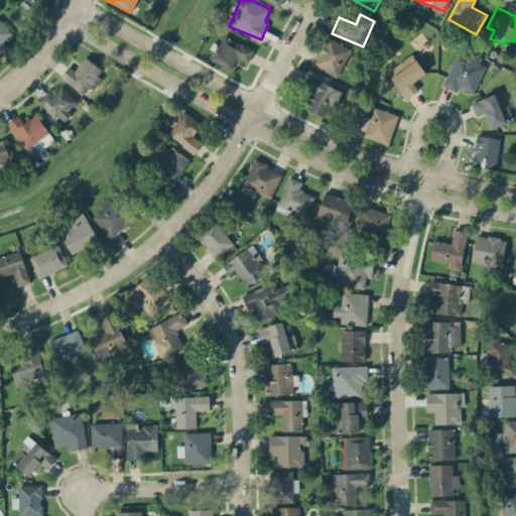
[(0,52),(8,45),(4,40),(12,33),(0,19),(0,52)]
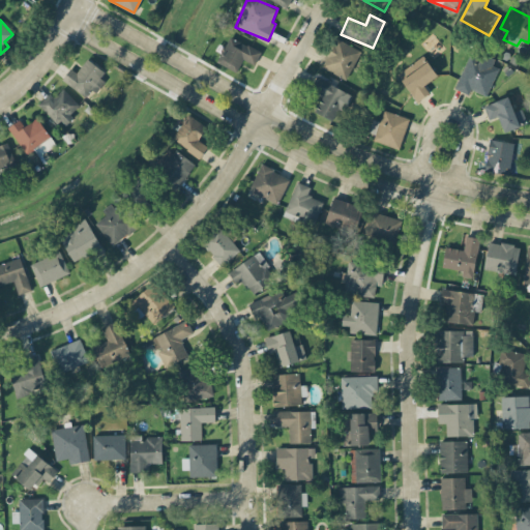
[(216,61),(236,72),(243,59),(254,65),(261,52),(230,35),(216,61)]
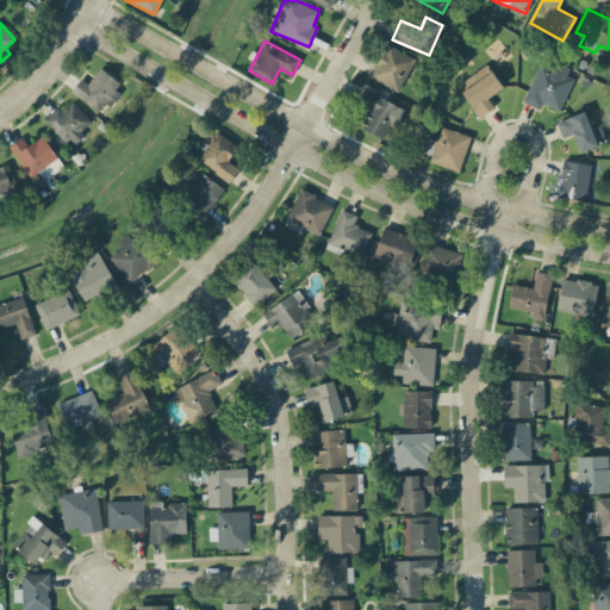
[(414,56),(385,45),(372,79),(400,91),(414,56)]
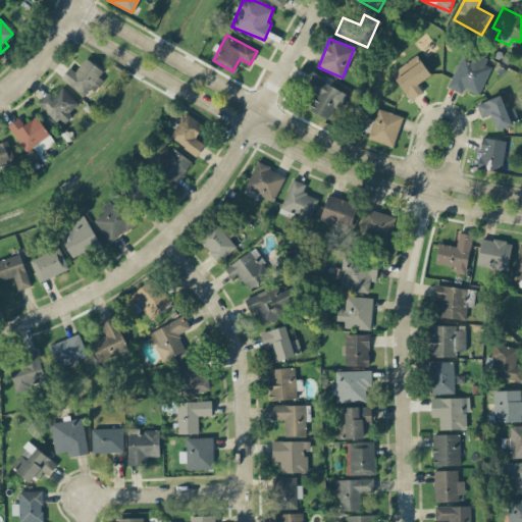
[(448,86),(461,93),(464,87),(478,94),(491,67),(484,64),(488,56),(467,46),(448,86)]
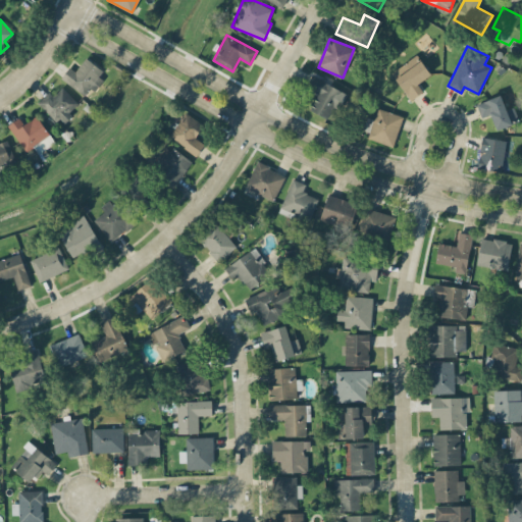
[(430,74),(416,55),(392,72),(411,100),(423,91),(418,85),(430,74)]
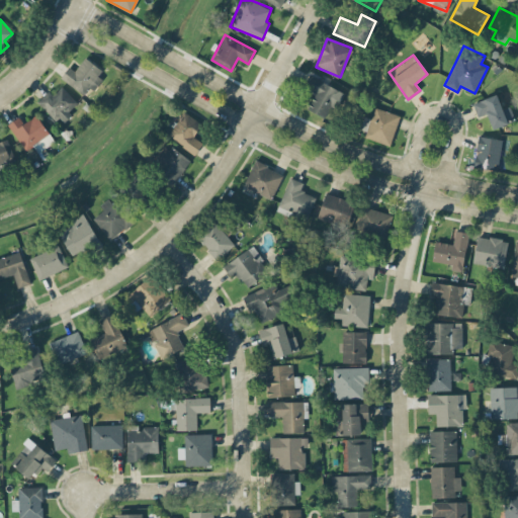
[(69,66),(61,77),(85,96),(104,72),(85,57),(75,71),(69,66)]
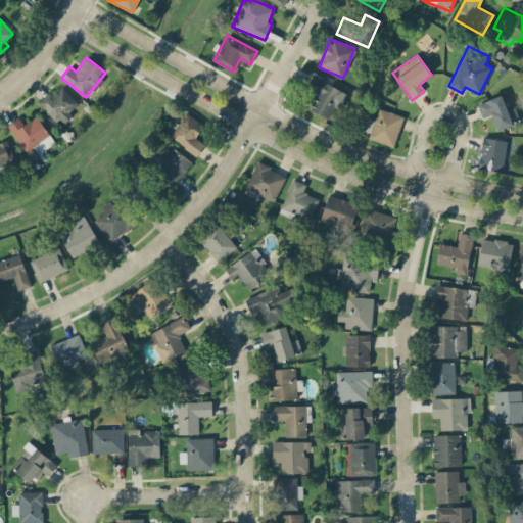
[(306,87),(319,93),(311,109),(331,121),(346,92),(313,76),(306,87)]
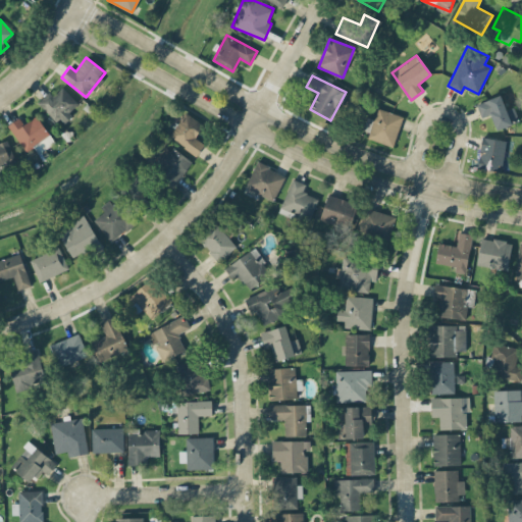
[(61,125),(72,115),(69,111),(77,103),(62,87),(53,95),(49,91),(39,101),(61,125)]
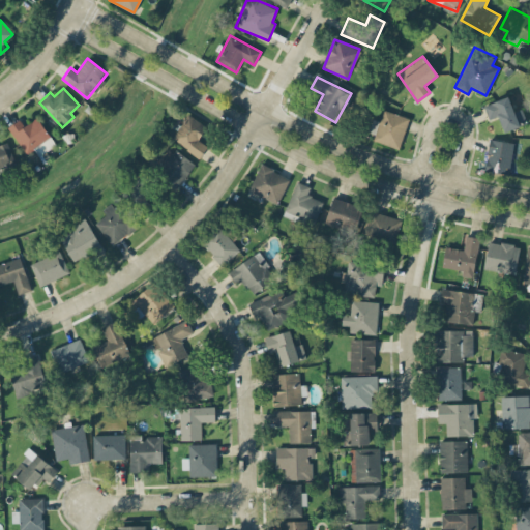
[(527,123),(522,109),(513,111),(508,96),(483,105),(489,119),(499,116),(504,131),(527,123)]
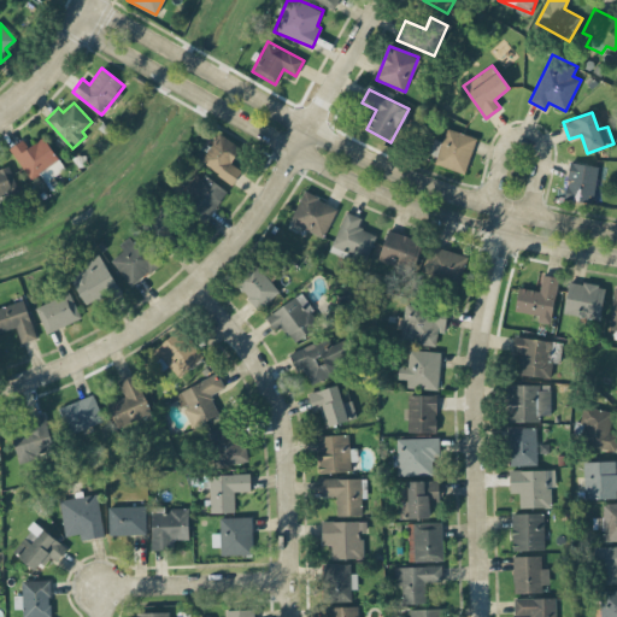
[(476,136),(446,128),(441,141),(434,139),(428,159),(465,171),(476,136)]
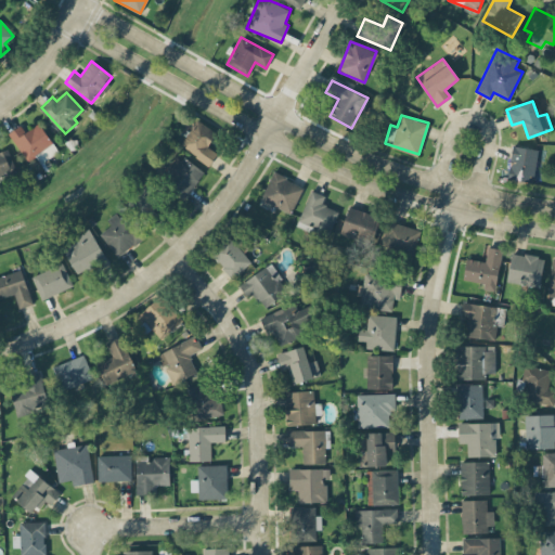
[(208,146),(217,133),(196,120),(180,145),(210,165),(218,153),(208,146)]
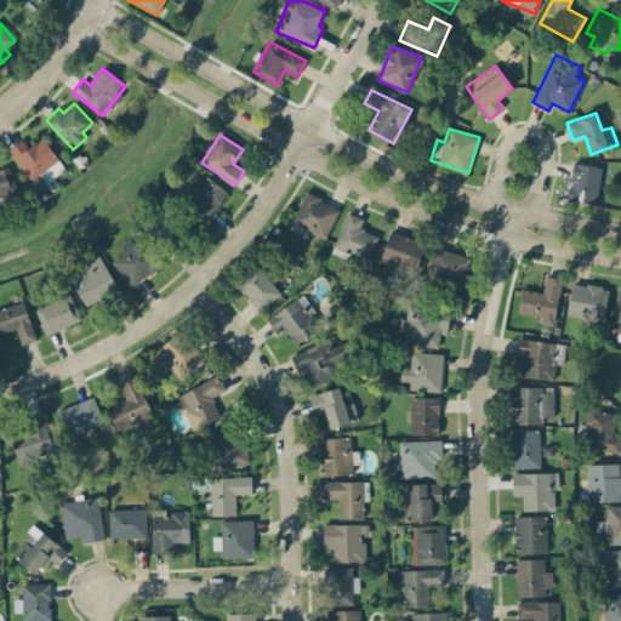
[(40,175),(46,183),(66,169),(43,137),(28,148),(23,140),(9,149),(32,181),(40,175)]
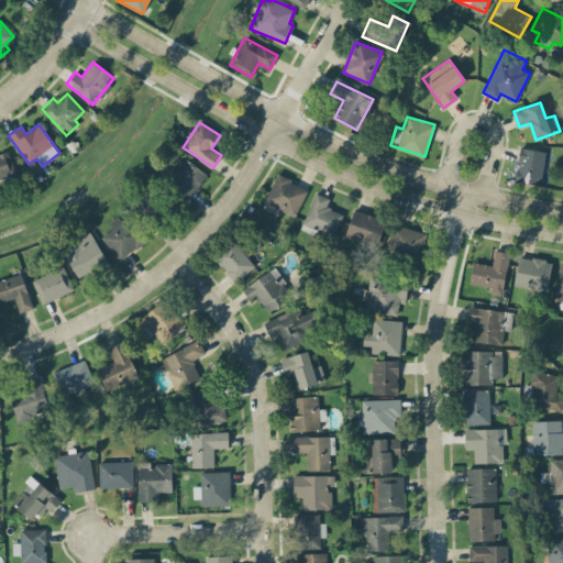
[(541,184),(545,151),(519,148),(516,181),(541,184)]
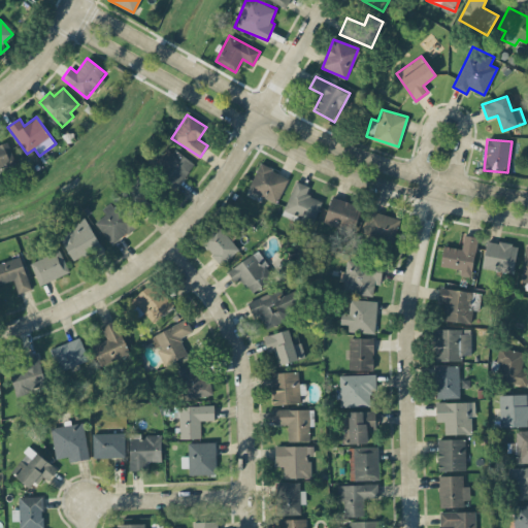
[(8,141),(0,143),(0,168),(15,164),(8,141)]
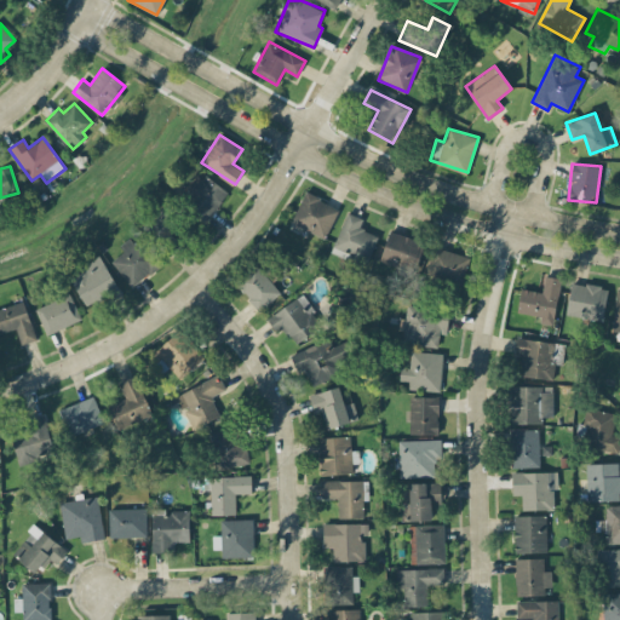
[(228,191),(200,173),(181,202),(208,220),(228,191)]
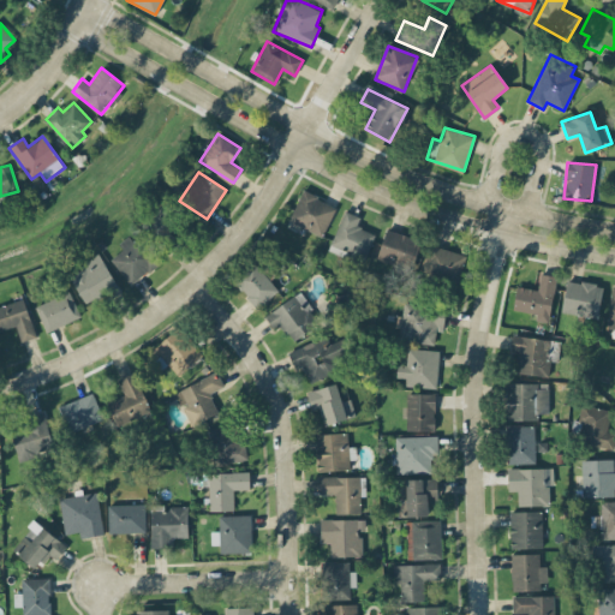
[(290,221),(323,236),(336,206),(302,191),(290,221)]
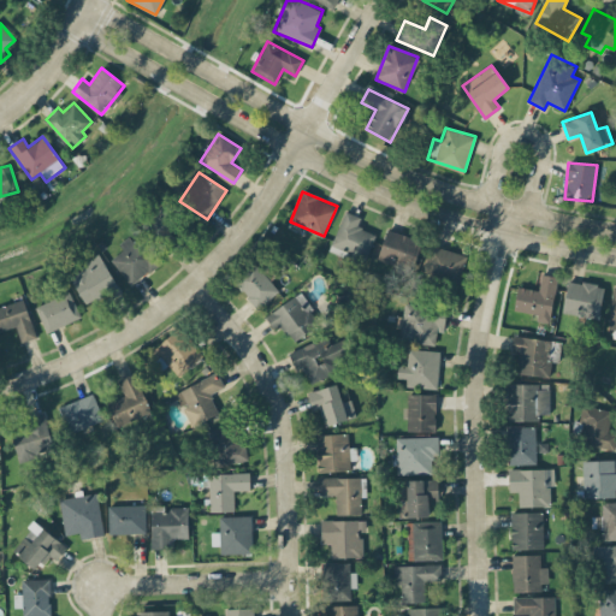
[(164,240),(178,220),(159,206),(144,226),(164,240)]
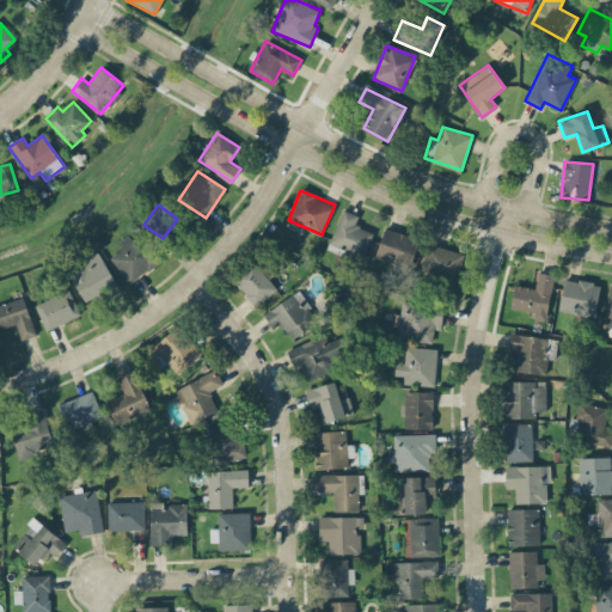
[(357,215),(343,209),(328,246),(362,261),(373,232),(354,225),(357,215)]
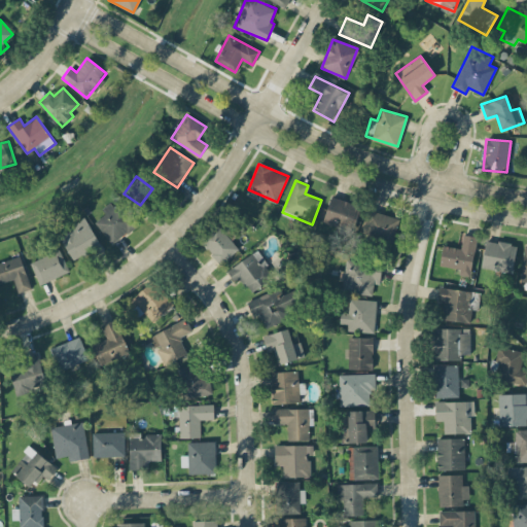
[(361,207),(331,196),(322,221),(352,232),(361,207)]
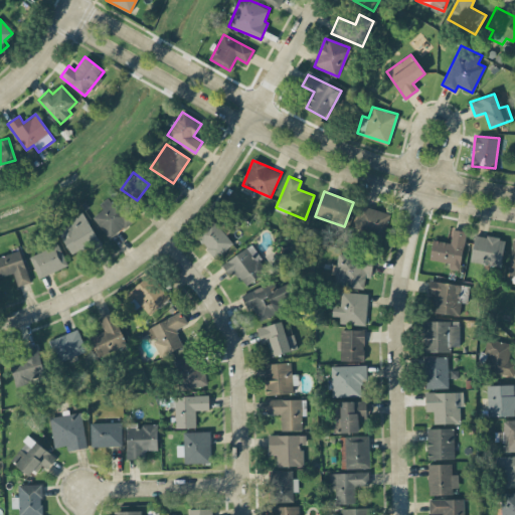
[(104,208),(93,217),(110,238),(132,220),(111,194),(100,204),(104,208)]
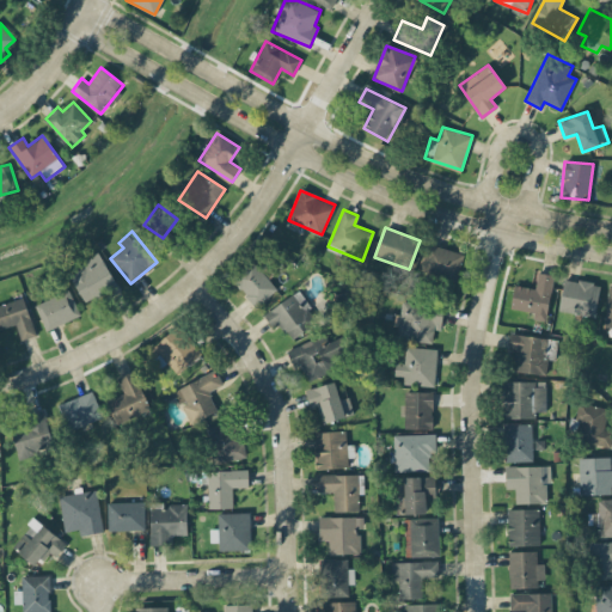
[(458,279),(463,251),(427,245),(422,273),(458,279)]
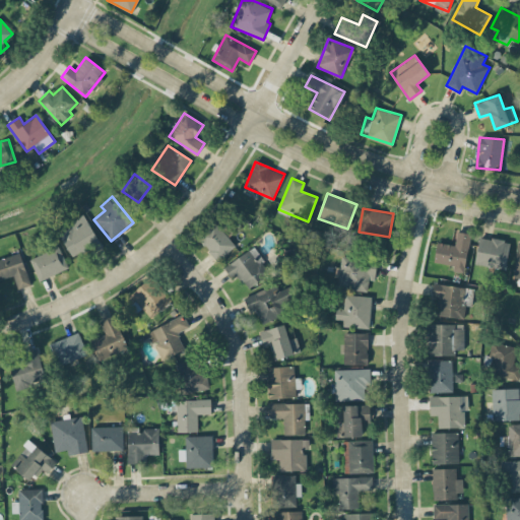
[(70,256),(98,245),(85,214),(69,220),(71,228),(60,232),(70,256)]
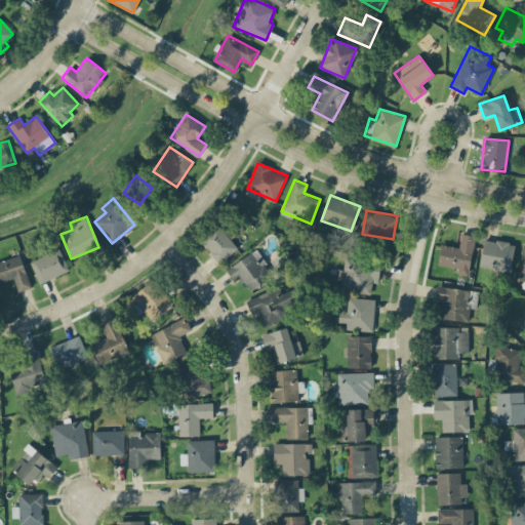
[(199,237),(217,264),(237,249),(218,224),(199,237)]
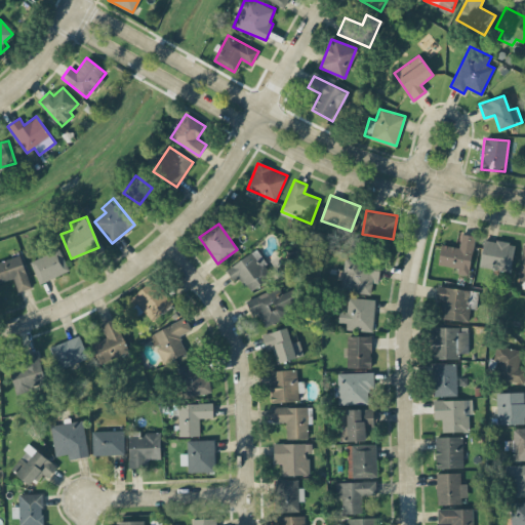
[(438,264),(458,268),(457,273),(469,275),(475,236),(461,234),(459,247),(441,244),(438,264)]
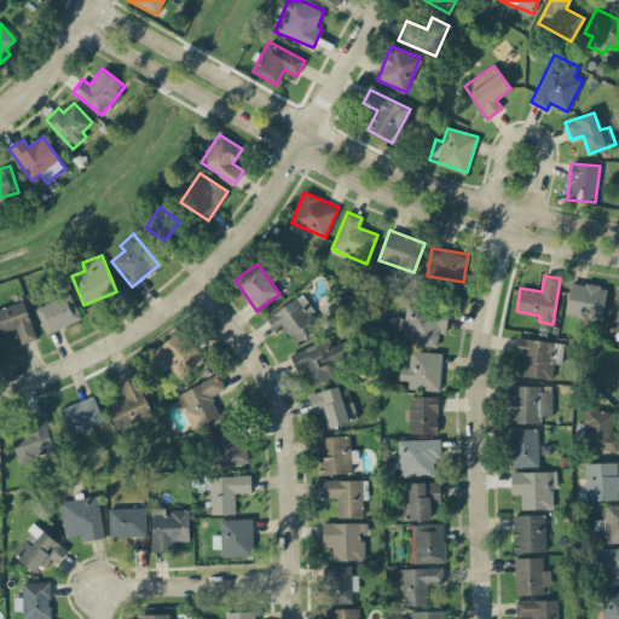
[(607,287),(571,281),(565,314),(601,320),(607,287)]
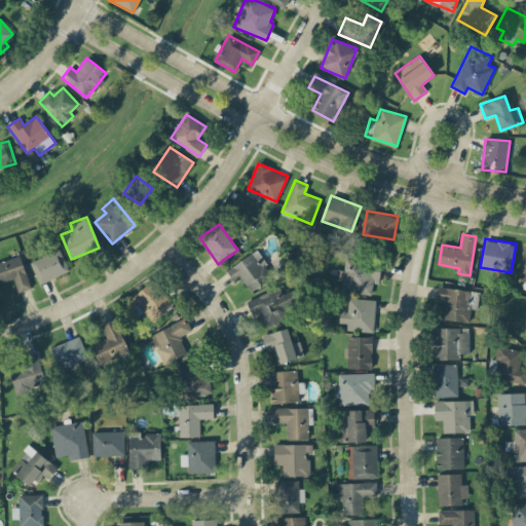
[(30,262),(40,284),(69,270),(59,249),(30,262)]
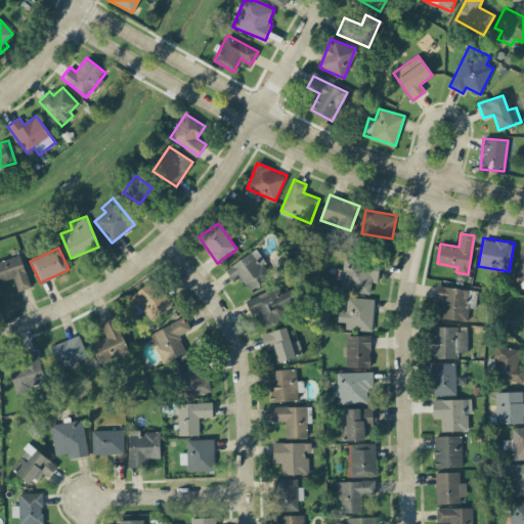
[(272,276),(257,249),(225,268),(232,281),(241,277),(248,291),(272,276)]
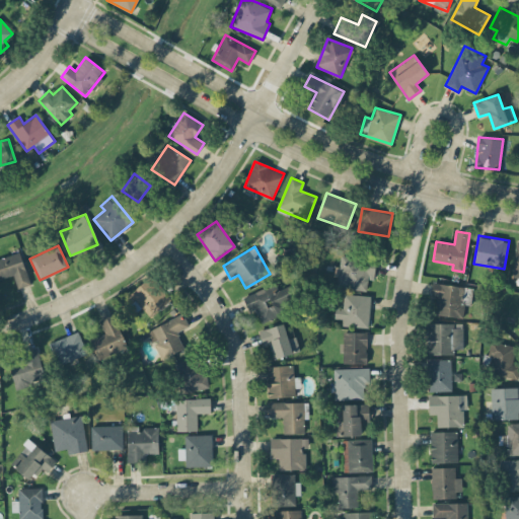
[(0,257),(0,279),(13,275),(17,288),(30,284),(20,251),(0,257)]
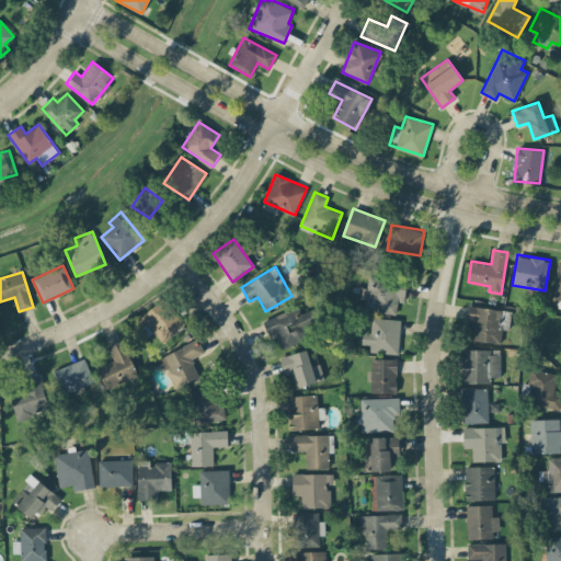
[(364,310),(396,315),(398,301),(403,302),(407,282),(368,276),(366,288),(361,287),(359,297),(365,298),(364,310)]
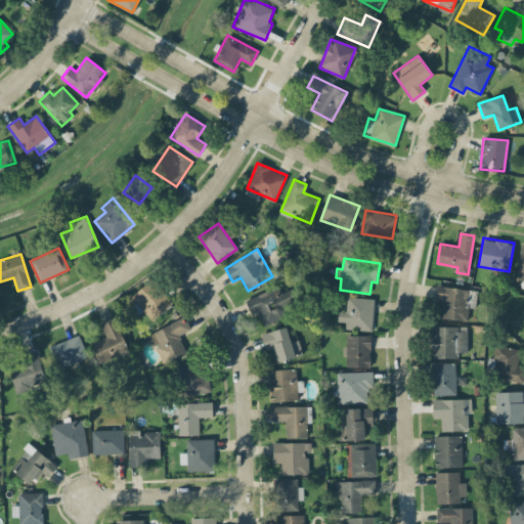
[(131,296),(151,320),(171,304),(150,280),(131,296)]
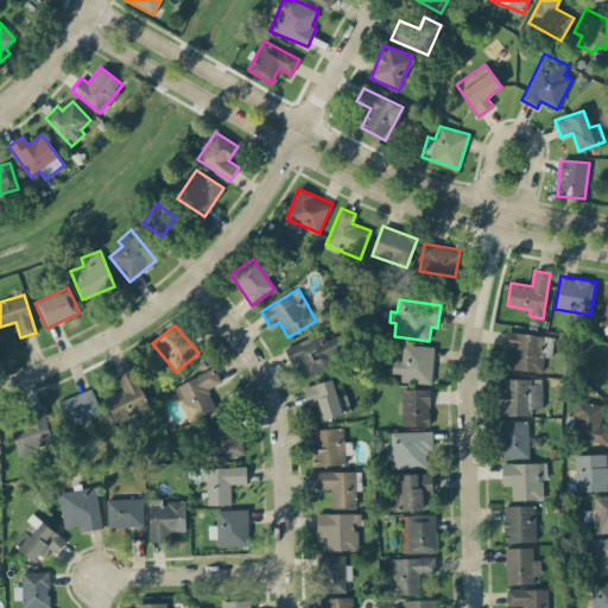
[(511,369),(543,373),(544,356),(542,355),(544,335),(507,331),(506,347),(513,348),(511,369)]
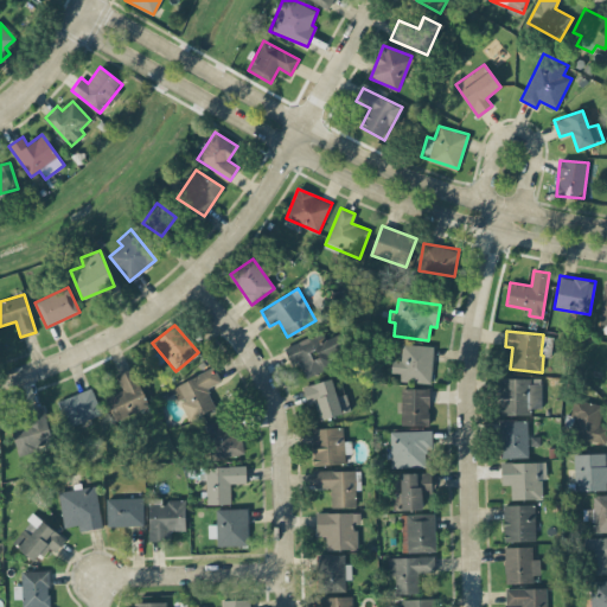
[(292,364),(299,360),(306,378),(334,365),(319,332),(283,347),(292,364)]
